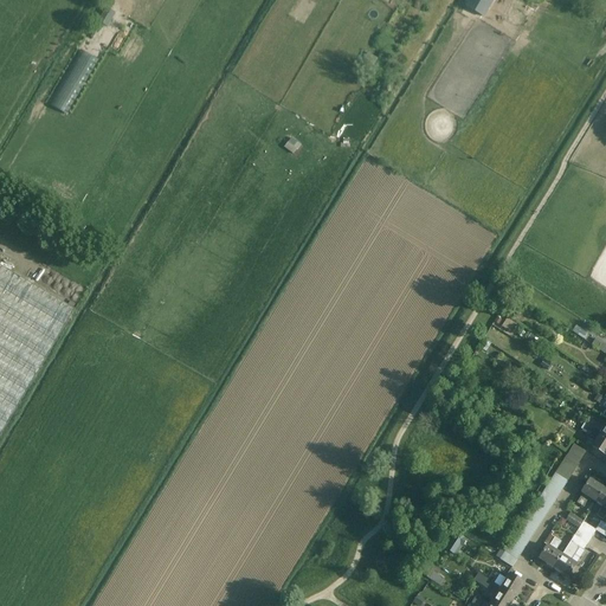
[(494,0),(468,0),(464,7),(483,18),(494,0)]
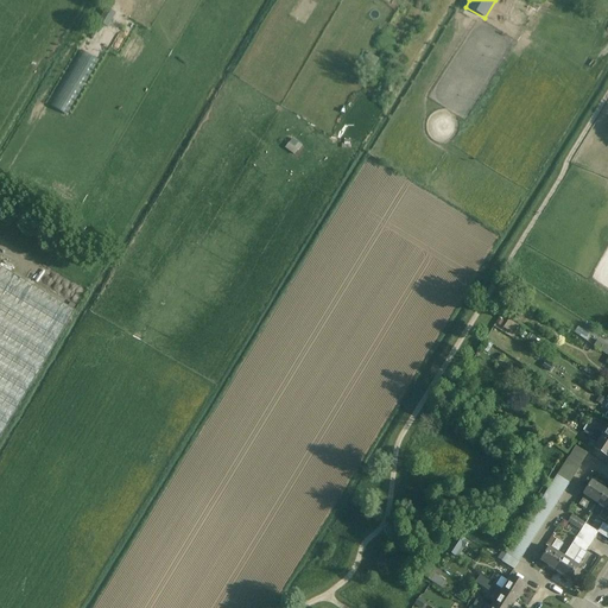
[(107,29),(116,14),(107,8),(99,23),(107,29)]
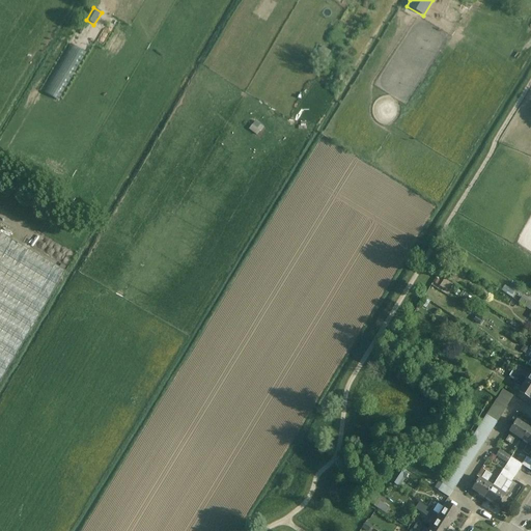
[(325,62),(331,52),(323,47),(316,57),(325,62)]
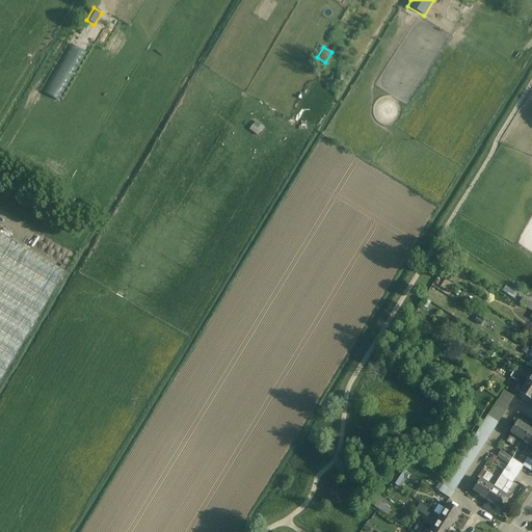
[(69,196),(62,208),(69,211),(75,201),(69,196)]
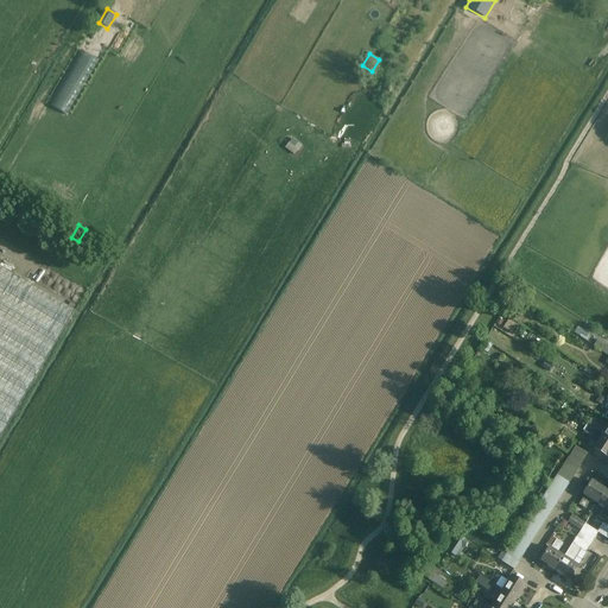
[(0,438),(75,311),(0,267),(0,438)]
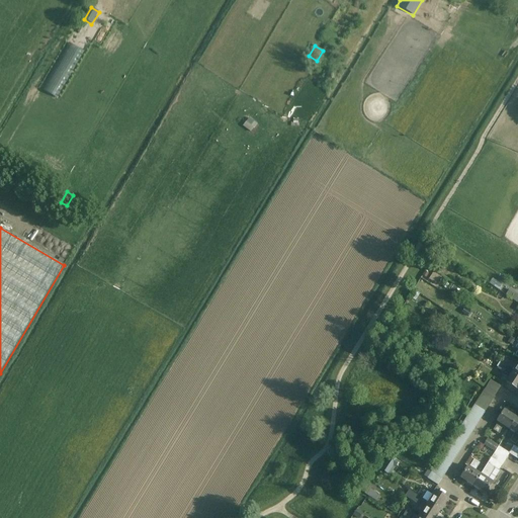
[(459,288),(457,290),(459,292),(458,293),(465,297),(467,294),(459,288)]
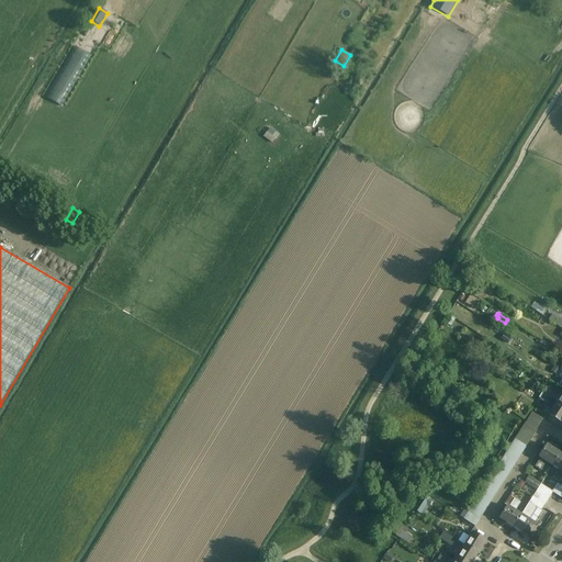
[(561,321),(552,314),(548,319),(561,328),(561,327),(561,321)]
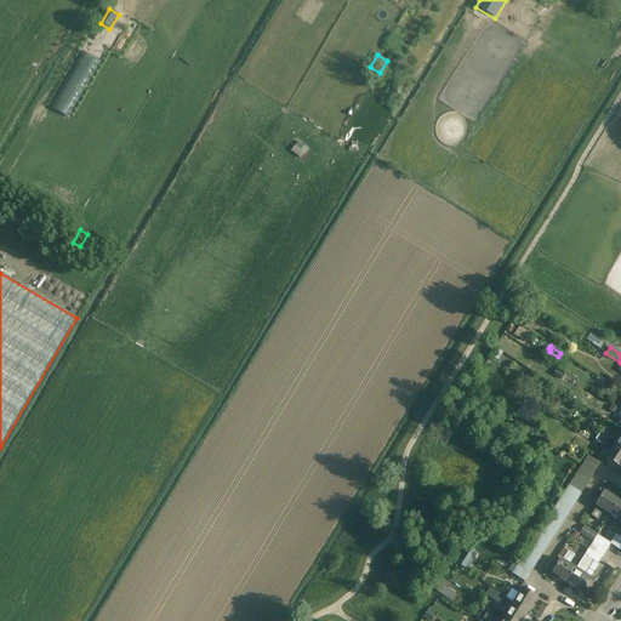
[(497,349),(491,357),(497,362),(503,353),(497,349)]
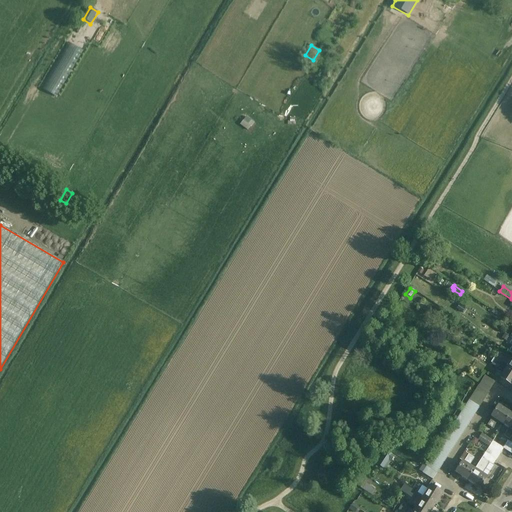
[(489,326),(484,323),(481,328),(486,332),(489,326)]
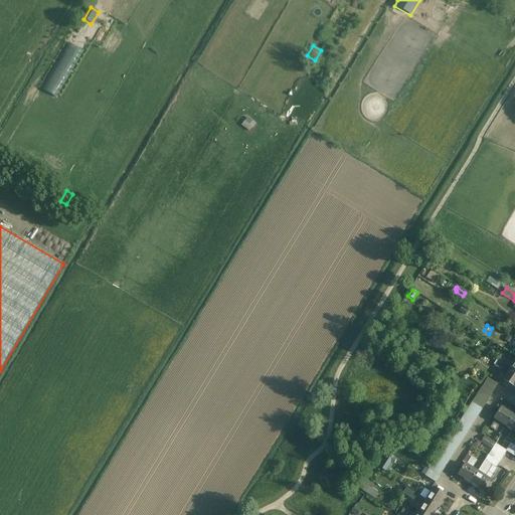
[(504,341),(511,345),(514,348),(514,347),(514,340),(513,339),(512,339),(507,336),(504,341)]
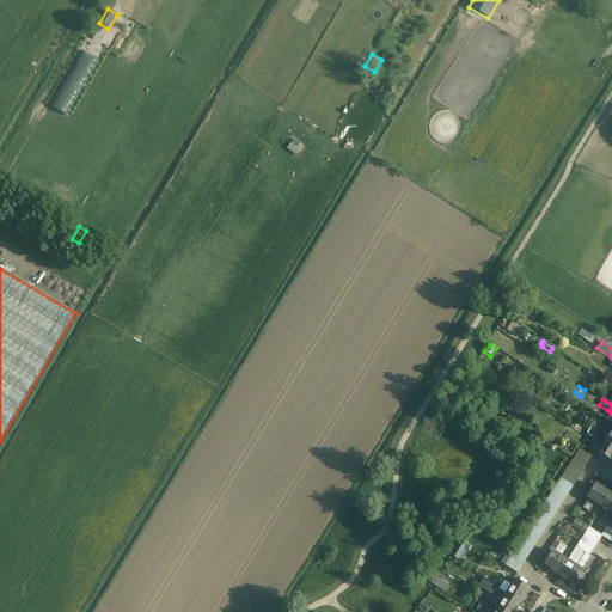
[(592,429),(611,442),(611,429),(610,433),(601,427),(601,426),(597,423),(592,429)]
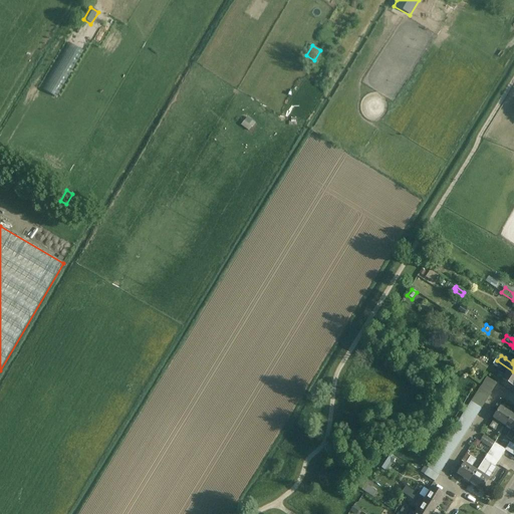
[(502,379),(505,381),(513,388),(513,386),(513,371),(497,360),(493,366),(498,369),(499,368),(506,373),(502,379)]
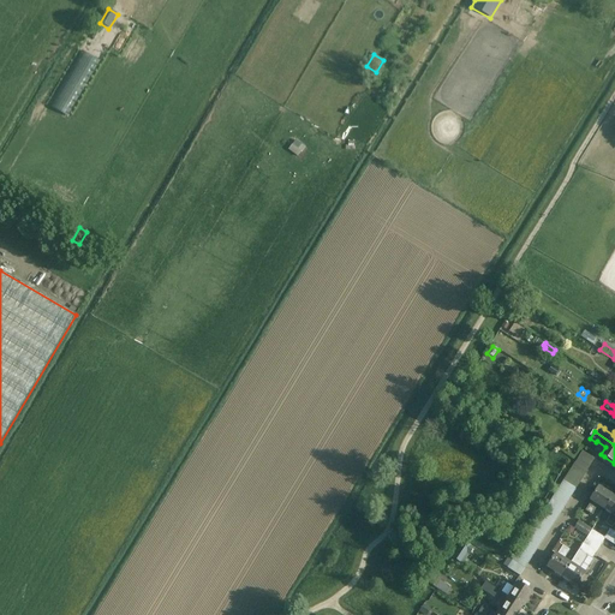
[(581,459),(592,466),(596,461),(585,453),(581,459)]
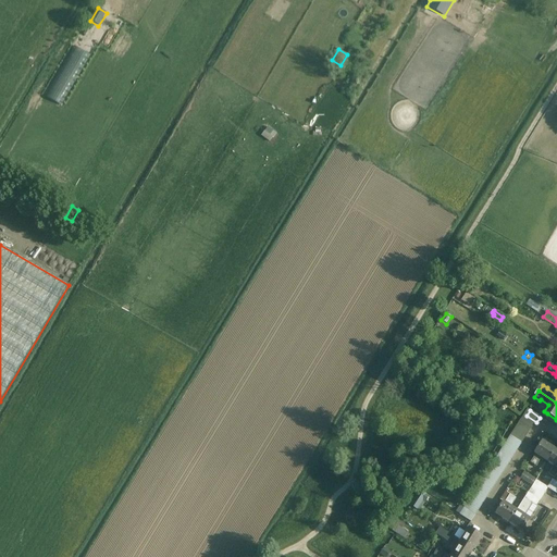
[(522,421),(533,428),(536,422),(527,416),(522,421)]
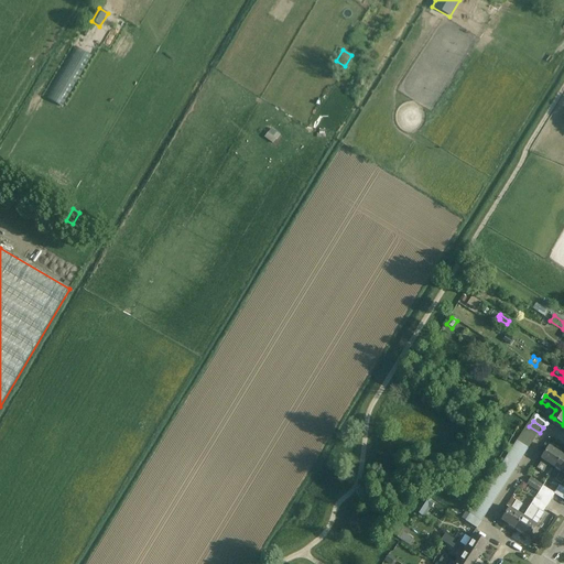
[(525,432),(537,438),(540,433),(529,426),(525,432)]
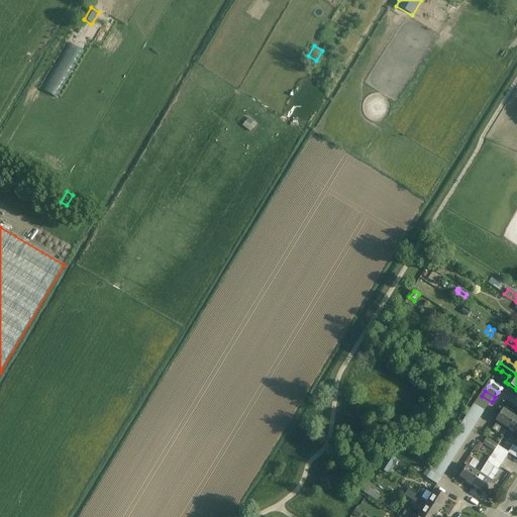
[(479,401),(488,407),(492,402),(482,396),(479,401)]
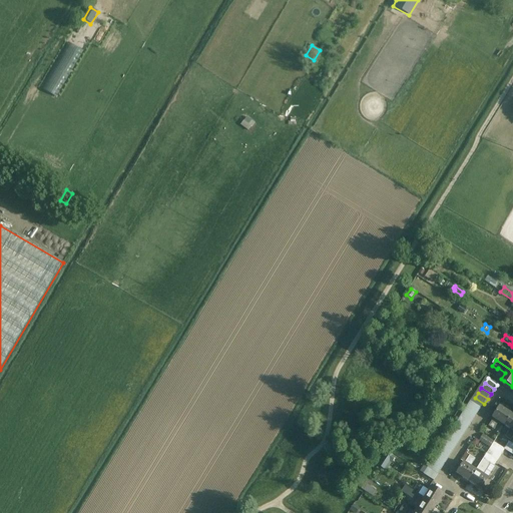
[(472,402),(481,409),(484,404),(475,398),(472,402)]
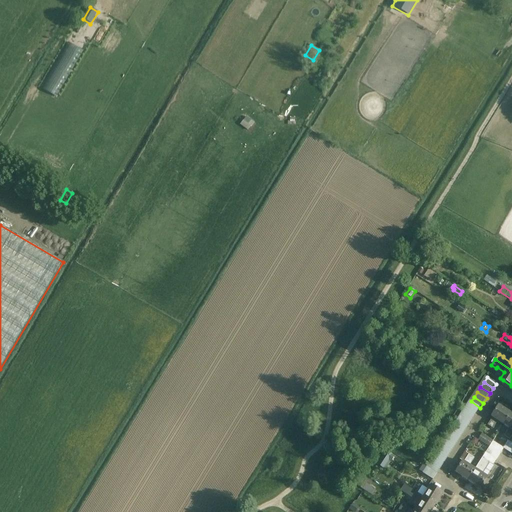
[(468,406),(477,412),(480,408),(471,401),(468,406)]
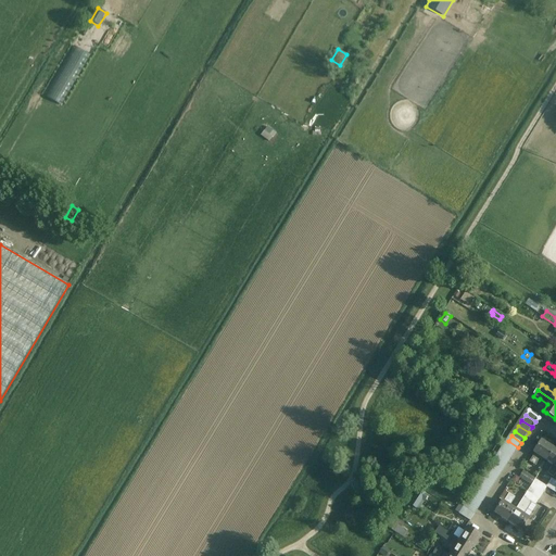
[(504,446),(515,453),(518,447),(508,441),(504,446)]
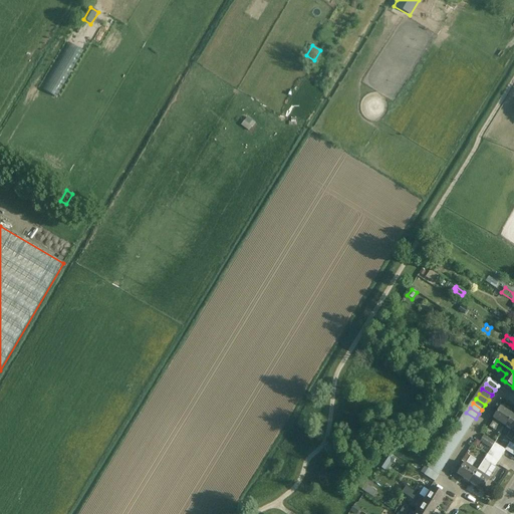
[(500,408),(495,416),(493,419),(494,420),(489,427),(495,431),(500,423),(505,427),(512,416),(500,408)]
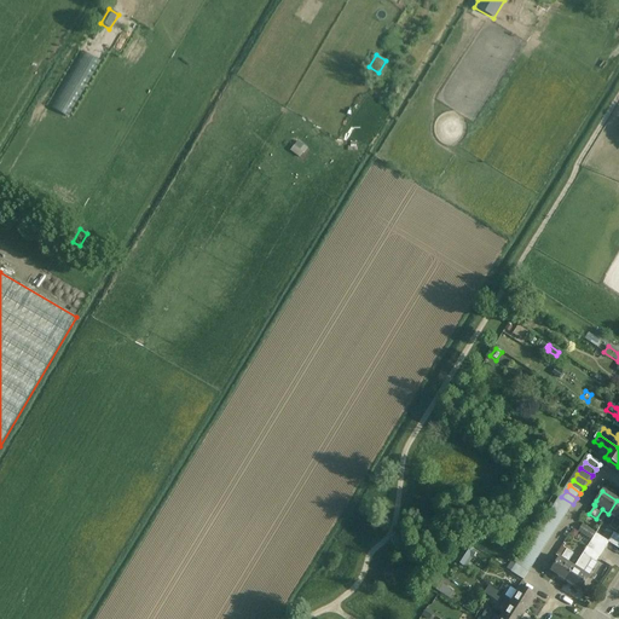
[(557,503),(570,510),(573,504),(561,497),(557,503)]
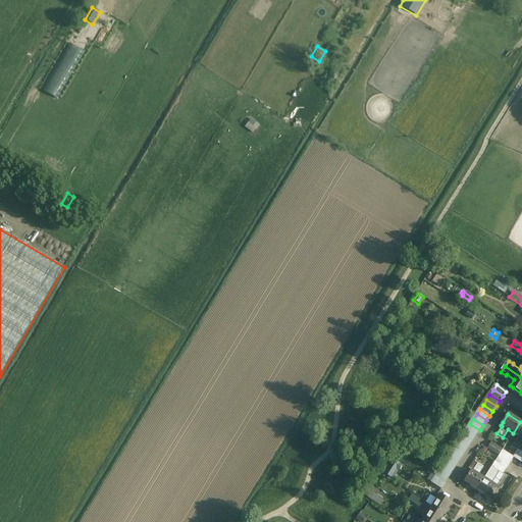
[(518,436),(513,445),(519,449),(521,444),(521,422),(520,422),(513,433),(518,436)]
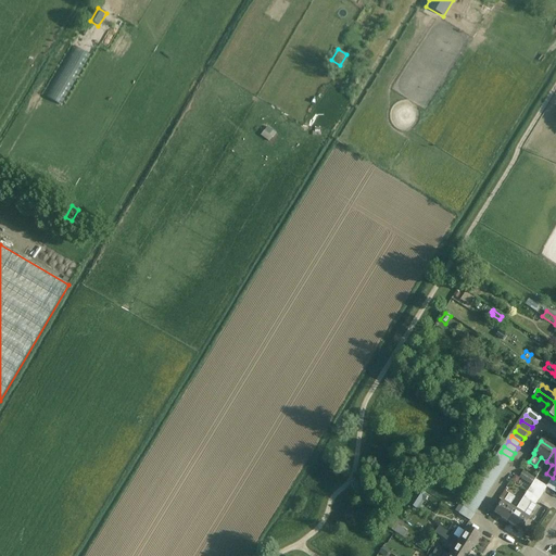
[(497,457),(508,464),(512,458),(501,452),(497,457)]
